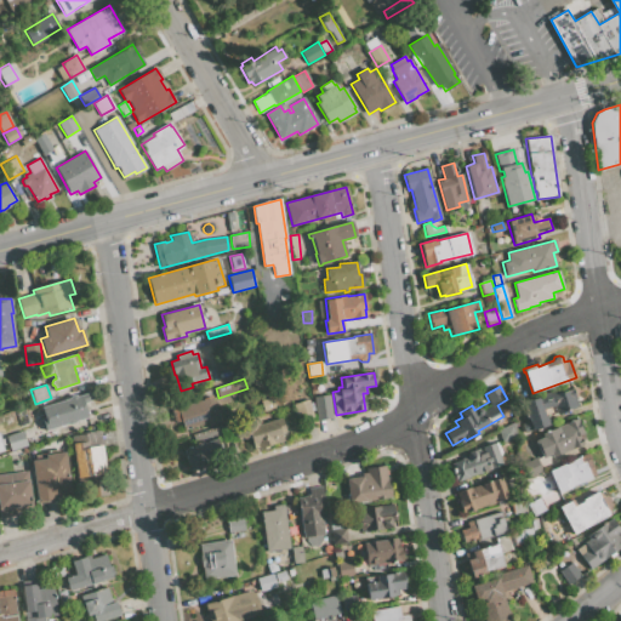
[(524,402),(531,425),(523,427),(524,433),(548,425),(543,410),(556,406),(558,414),(580,406),(573,386),(524,402)]
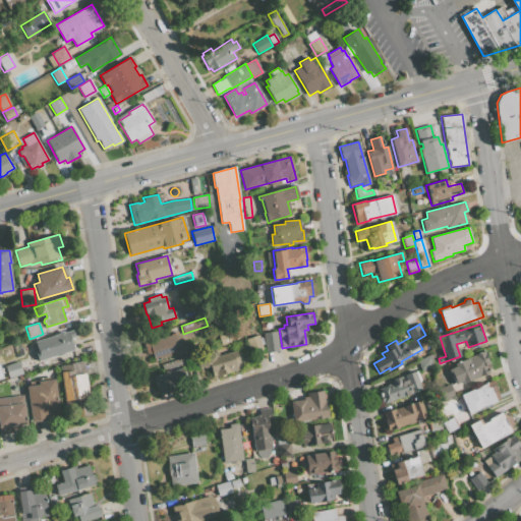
[(39,361),(57,355),(58,356),(62,355),(64,353),(74,350),(70,338),(74,337),(72,330),(65,333),(63,332),(59,333),(58,335),(35,342),(38,350),(36,351),(39,361)]
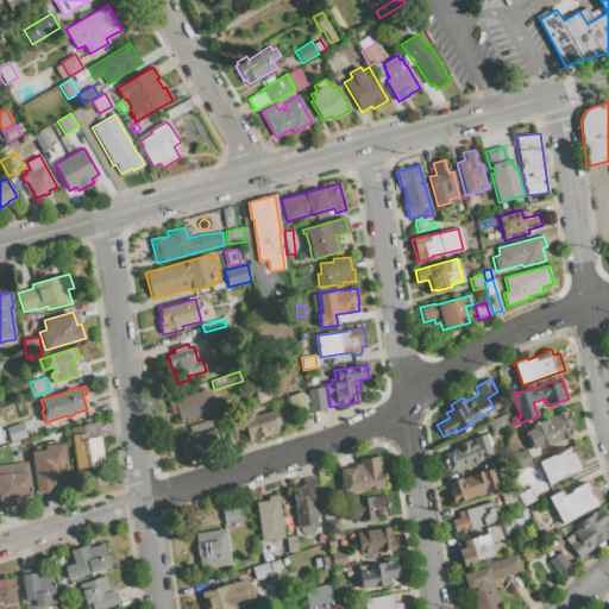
[(311,412),(326,410),(322,388),(308,389),(311,412)]
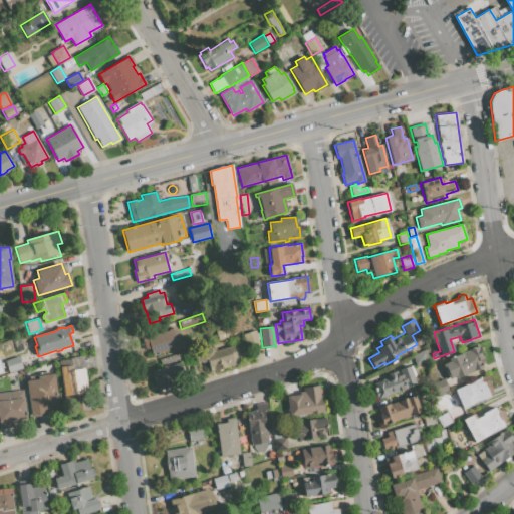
[(173,351),(183,348),(180,340),(179,340),(178,336),(180,336),(178,330),(176,330),(175,328),(168,330),(169,331),(163,333),(163,332),(142,338),(145,349),(150,348),(152,355),(172,348),(173,351)]
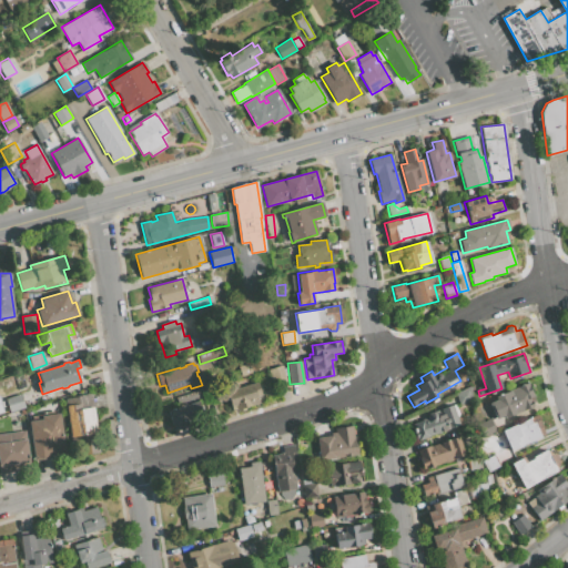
[(241,377),(237,366),(249,363),(251,374),(241,377)]
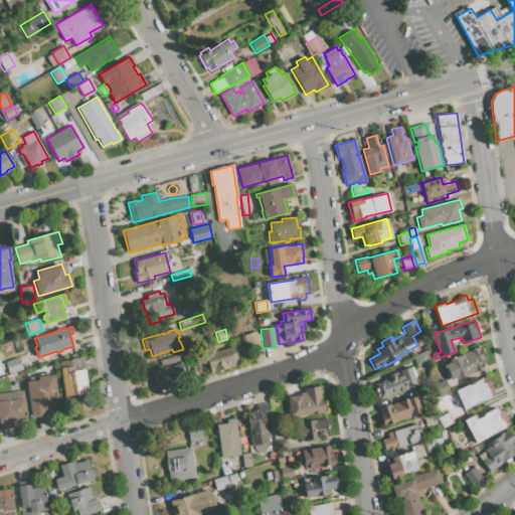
[(252,348),(260,346),(254,332),(247,334),(252,348)]
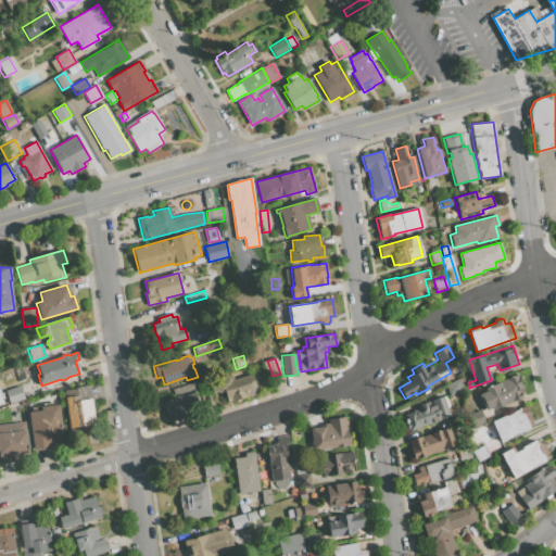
[(22,366),(26,379),(19,381),(14,368),(22,366)]
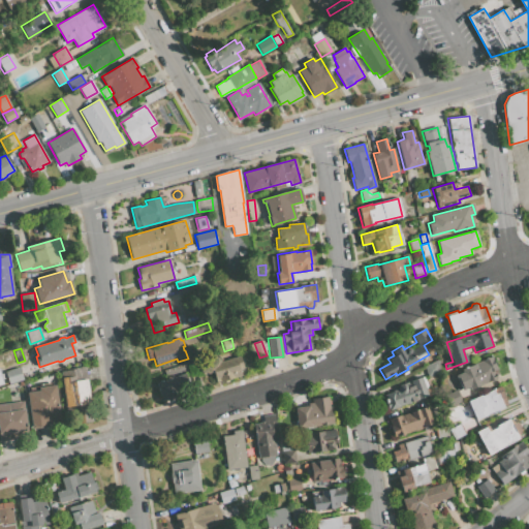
[(221,383),(228,381),(227,379),(241,376),(239,369),(243,368),(240,355),(211,364),(216,382),(220,381),(221,383)]
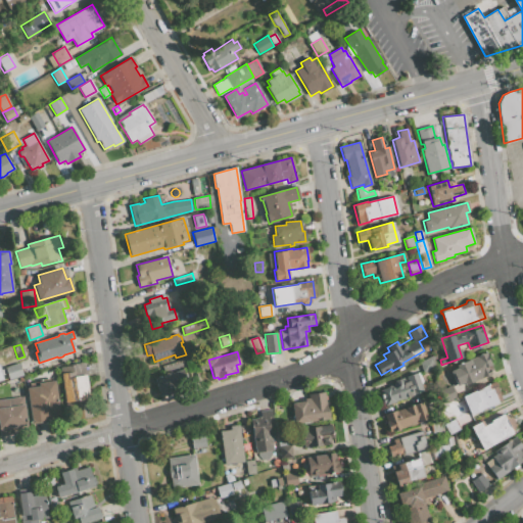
[(485,352),(457,366),(458,368),(450,372),(457,386),(464,382),(466,385),(490,374),(487,367),(491,365),(485,352)]
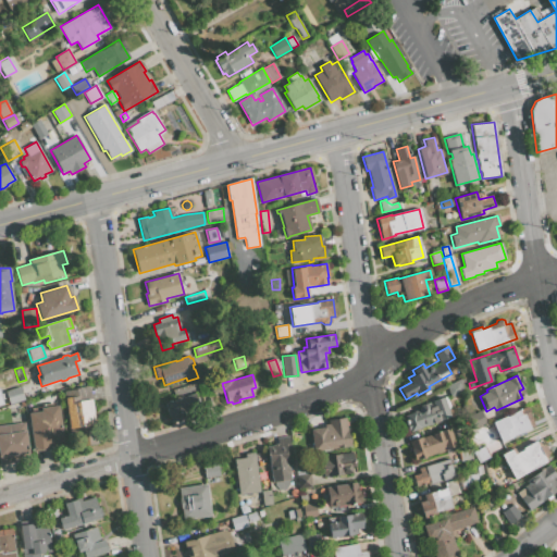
[(450,397),(463,393),(459,380),(447,385),(450,397)]
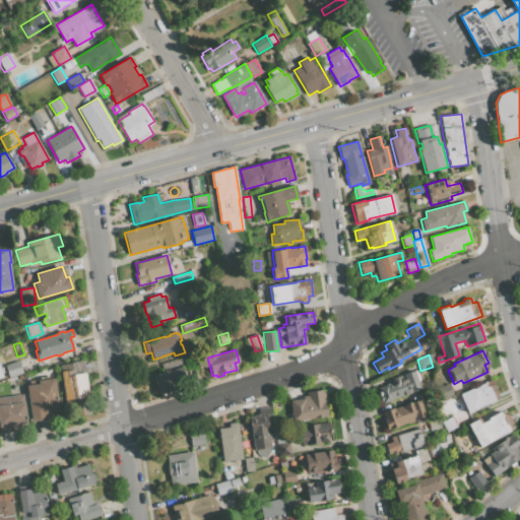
[(171,370),(183,366),(181,360),(169,364),(171,370)]
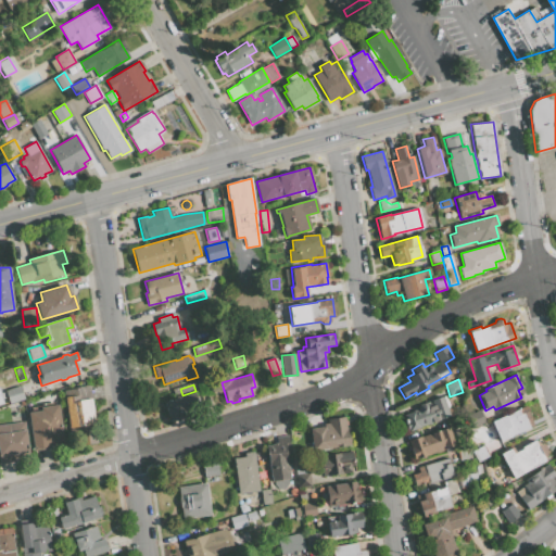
[(10,404),(24,399),(20,386),(5,391),(10,404)]
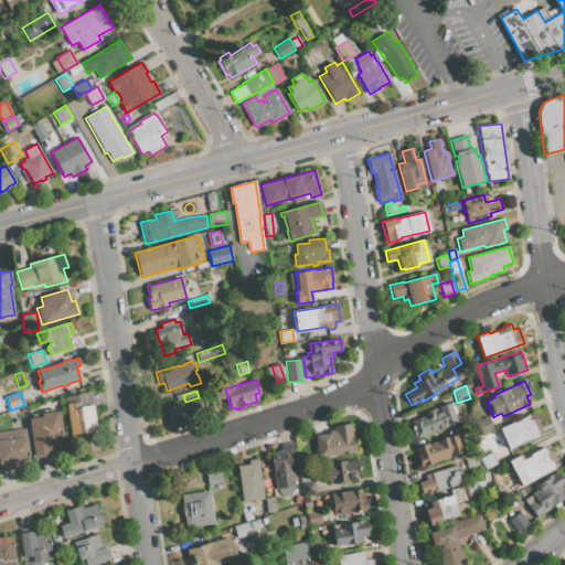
[(86,452),(99,450),(91,393),(64,396),(71,440),(84,438),(86,452)]
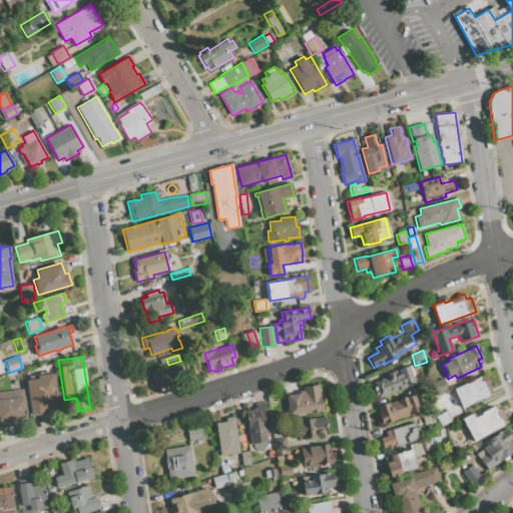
[(157,389),(185,381),(179,363),(152,372),(157,389)]
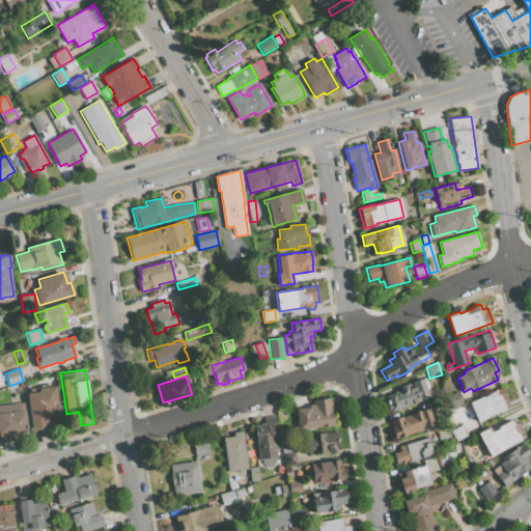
[(398,391),(398,390),(399,388),(400,387),(402,387),(403,387),(406,387),(407,388),(408,388),(407,385),(423,379),(429,397),(391,411),(386,396),(398,391)]
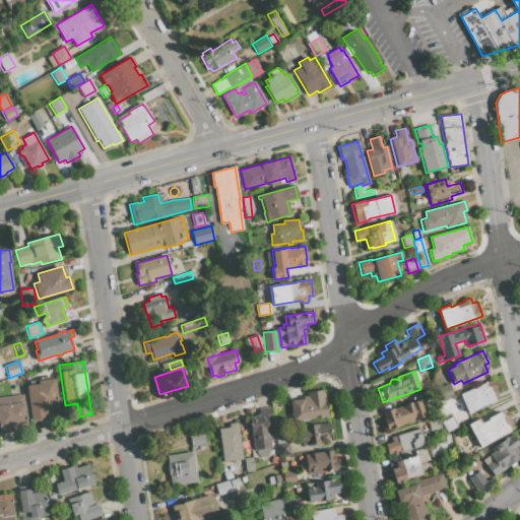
[(31,421),(46,419),(46,414),(59,412),(55,379),(38,381),(38,384),(26,386),(31,421)]
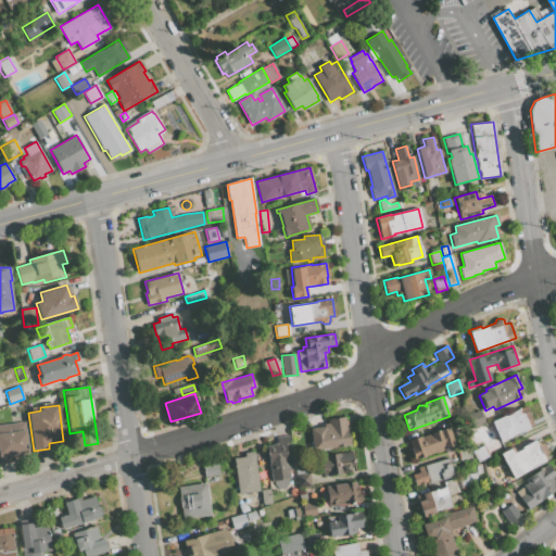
[(501,441),(533,426),(526,407),(492,422),(501,441)]
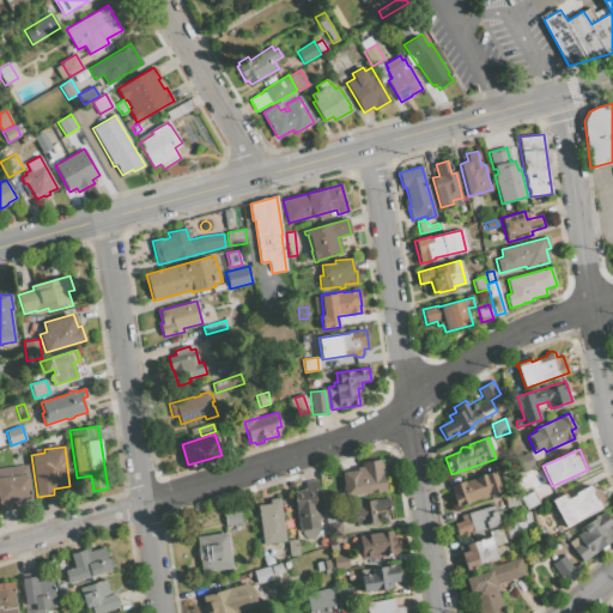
[(528,451),(516,459),(522,471),(535,465),(528,451)]
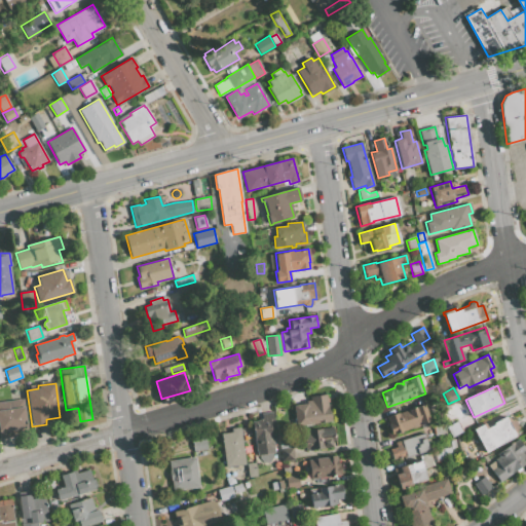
[(297,427),(332,421),(330,409),(329,409),(327,395),(310,397),(310,401),(306,401),(306,404),(293,406),(297,427)]
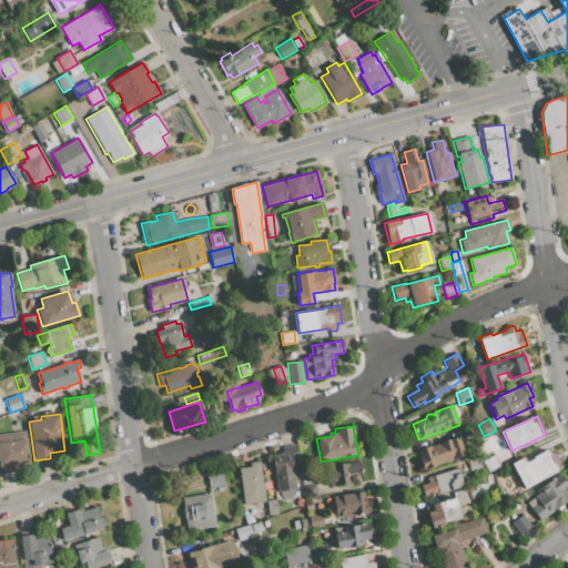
[(0,473),(30,470),(26,430),(0,434),(0,473)]
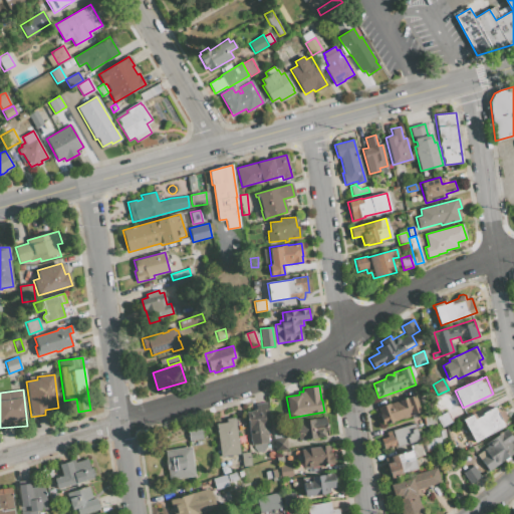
[(382,424),(420,412),(415,396),(377,408),(382,424)]
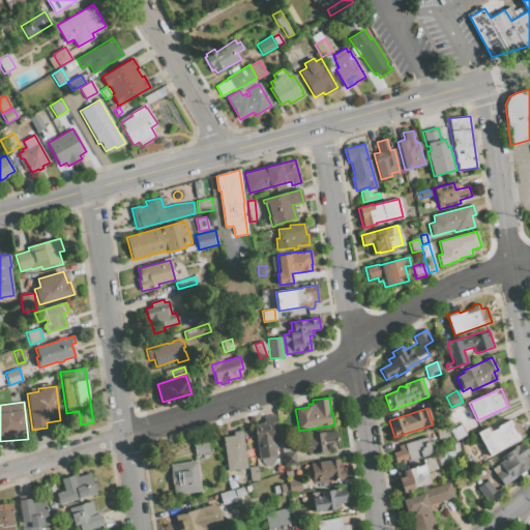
[(273,457),(273,462),(271,466),(266,466),(262,463),(261,459),(259,459),(254,424),(260,424),(260,423),(264,422),(264,417),(274,415),(276,428),(272,429),(276,457),(273,457)]
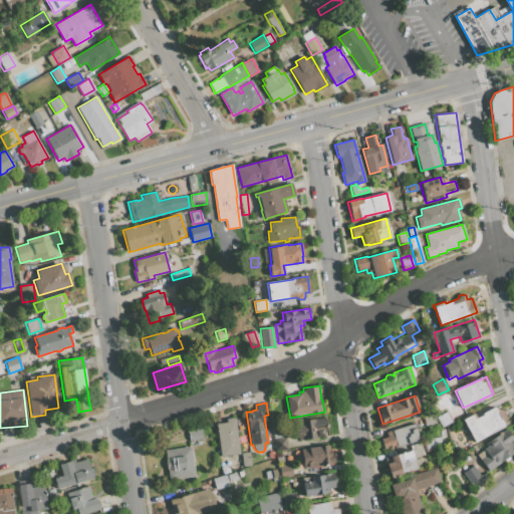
[(475,442),(505,426),(502,421),(506,419),(501,411),(497,413),(494,408),(483,414),(483,415),(474,420),(472,416),(463,420),(475,442)]
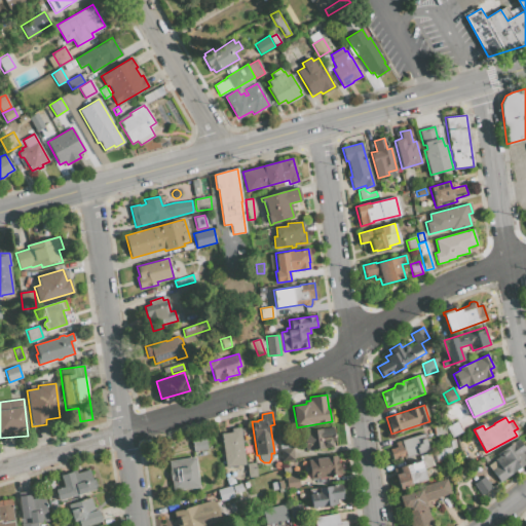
[(462,431),(457,422),(447,427),(452,437),(462,431)]
